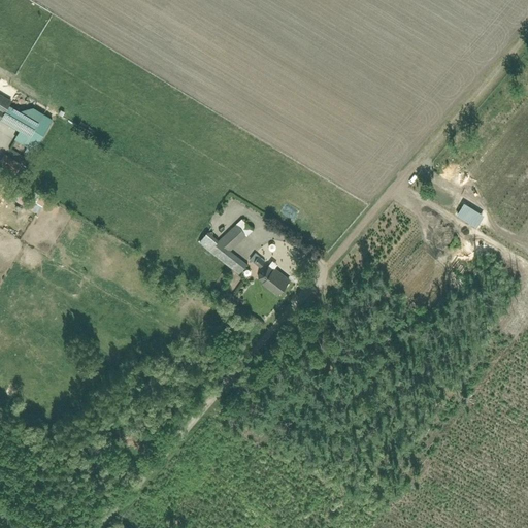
[(0,91),(0,117),(20,128),(14,137),(32,147),(51,117),(27,103),(25,105),(0,91)]
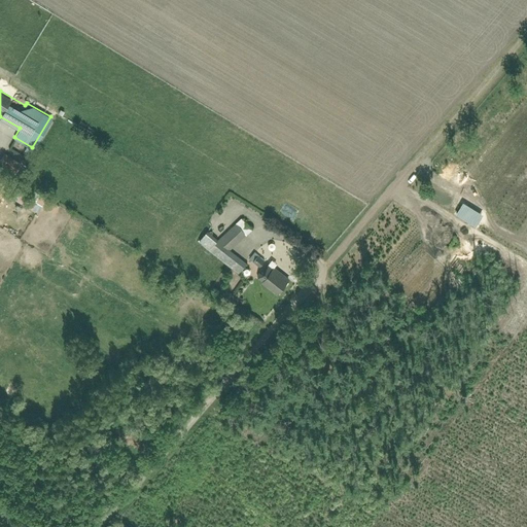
[(0,164),(19,174),(26,162),(8,151),(0,164)]
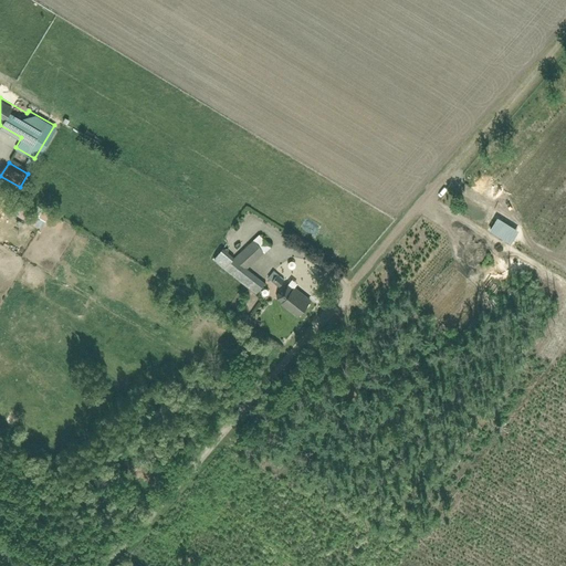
[(44,219),(33,212),(29,220),(40,227),(44,219)]
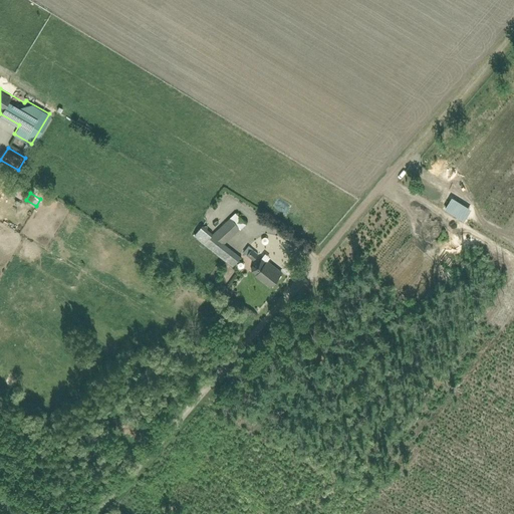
[(450,196),(445,207),(454,211),(459,200),(450,196)]
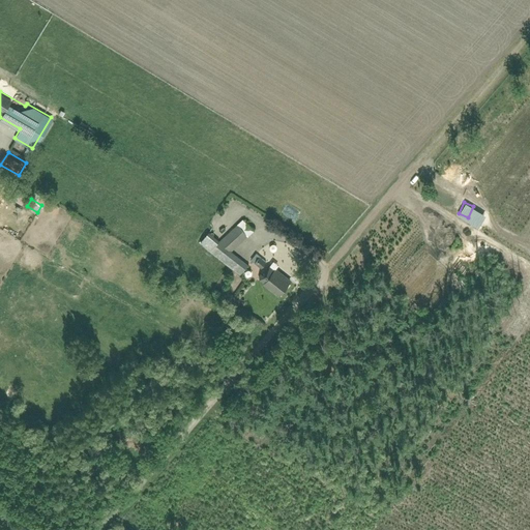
[(201,243),(240,274),(247,265),(230,252),(254,231),(242,219),(219,241),(209,232),(201,243)]
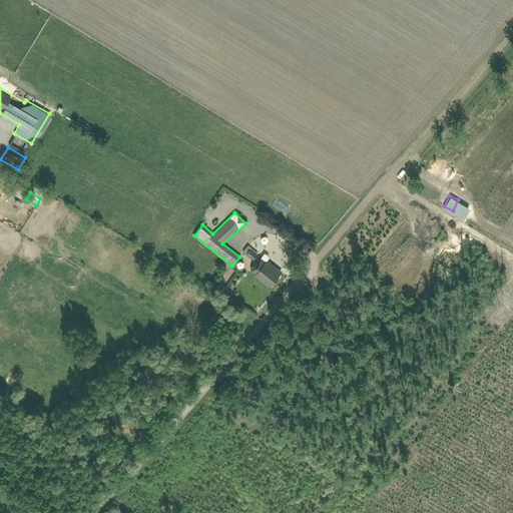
[(243,251),(253,260),(258,253),(248,246),(243,251)]
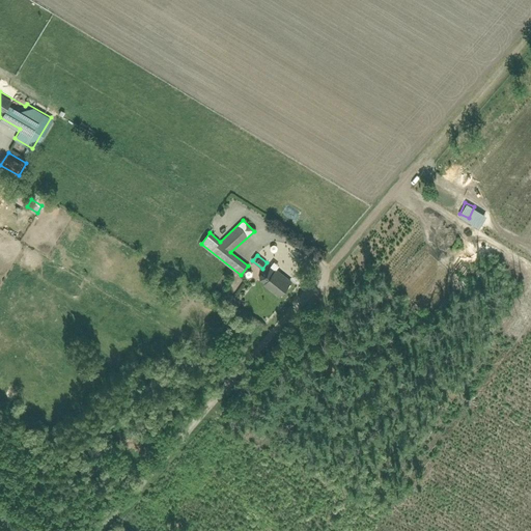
[(264,284),(279,297),(290,281),(276,270),(275,271),(271,267),(264,269),(261,274),(260,280),(264,283),(264,284)]
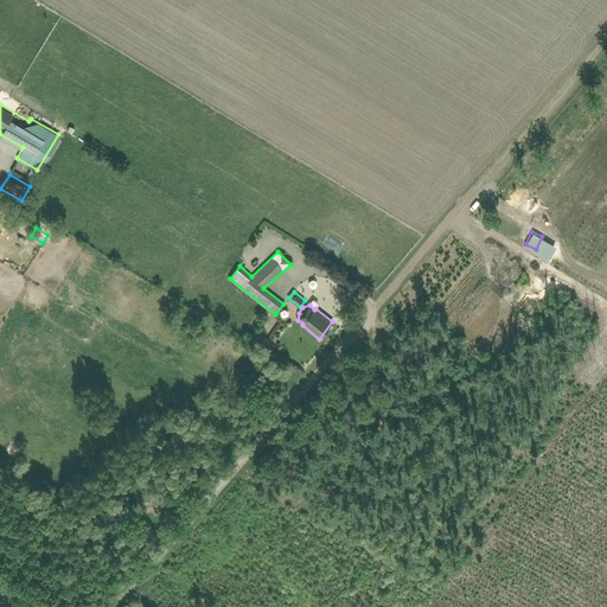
All buildings are outlined.
